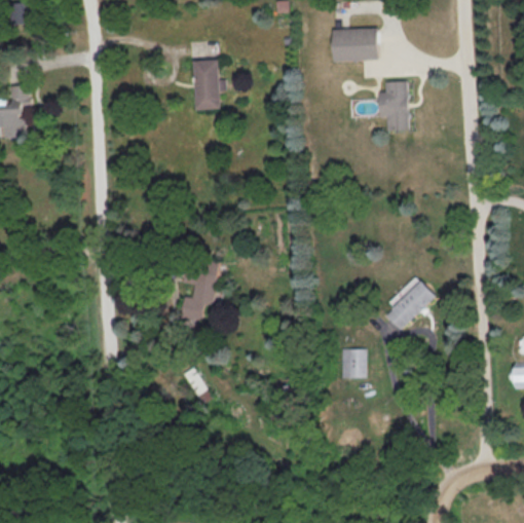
[(34,25),(33,3),(13,4),(14,26),(34,25)]
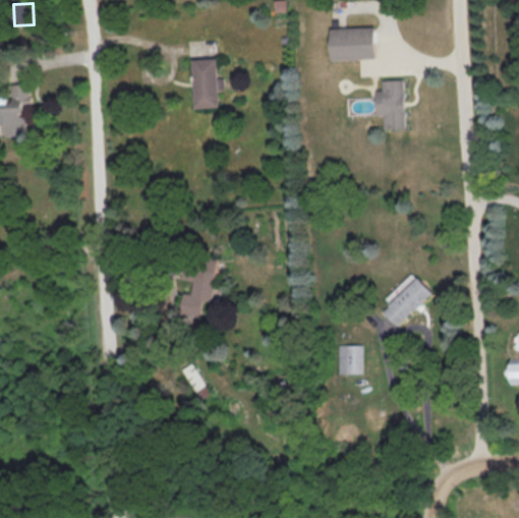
[(328,31),(329,62),(375,60),(373,29),(328,31)]
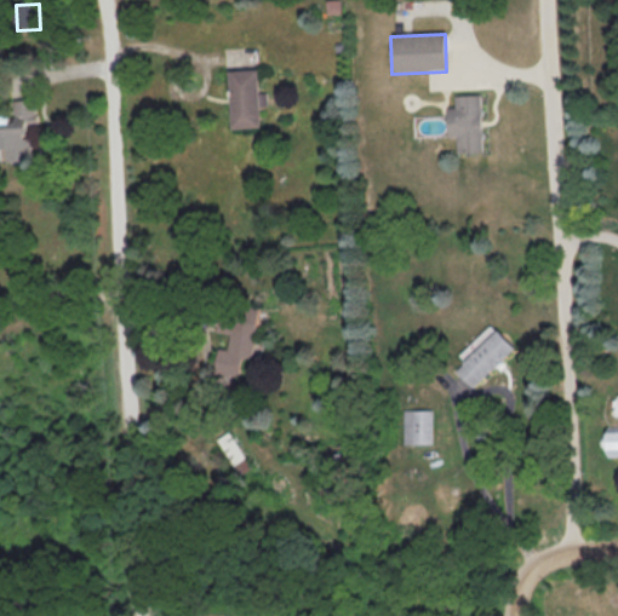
[(230,130),(261,128),(259,107),(267,107),(265,95),(258,95),(257,72),(228,72),(230,130)]
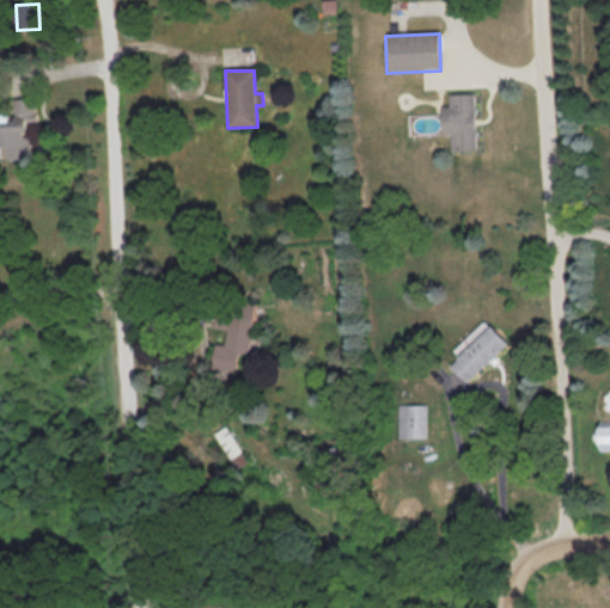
[(449,108),(440,108),(441,137),(450,137),(450,153),(475,153),(474,96),(447,96),(449,108)]
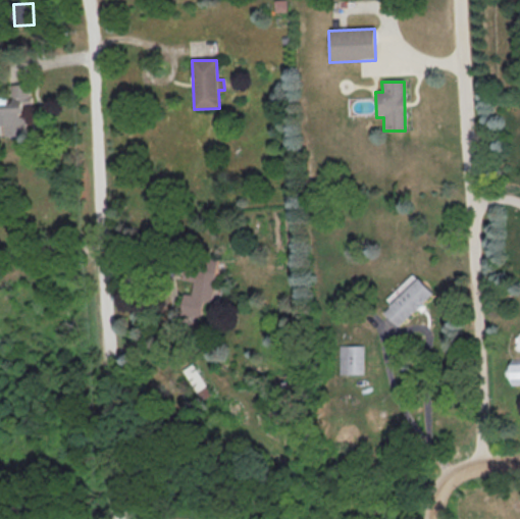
[(27,137),(27,117),(23,117),(23,105),(31,105),(31,86),(11,86),(12,105),(0,105),(0,125),(2,125),(2,138),(27,137)]
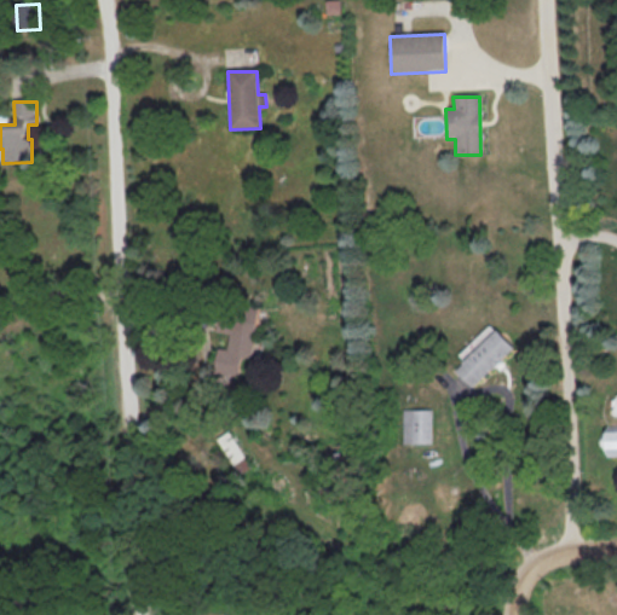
[(252,359),(258,313),(220,307),(217,334),(230,336),(228,350),(218,349),(214,375),(238,377),(241,358),(252,359)]
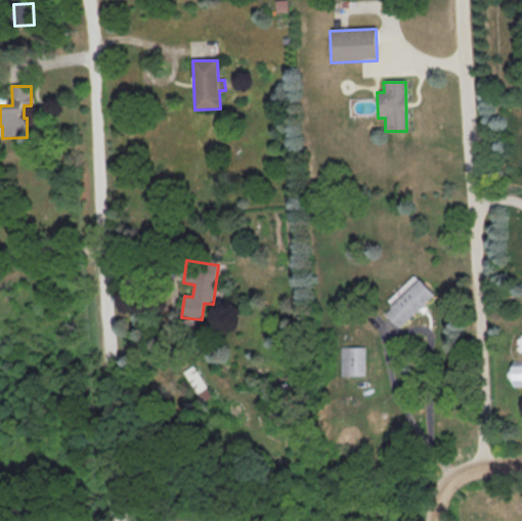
[(391,306),(383,315),(399,331),(433,295),(412,275),(387,302),(391,306)]
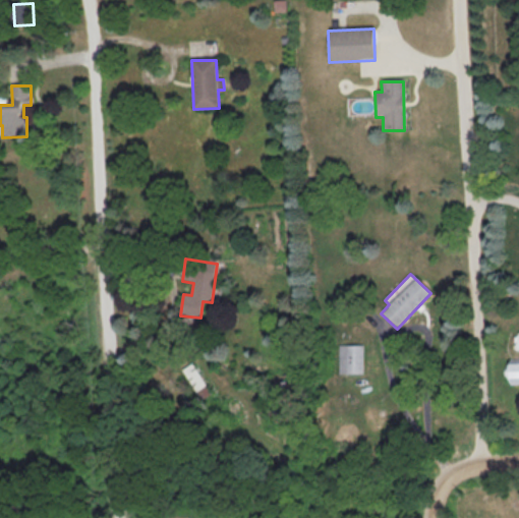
[(360,375),(360,346),(336,346),(335,375),(360,375)]
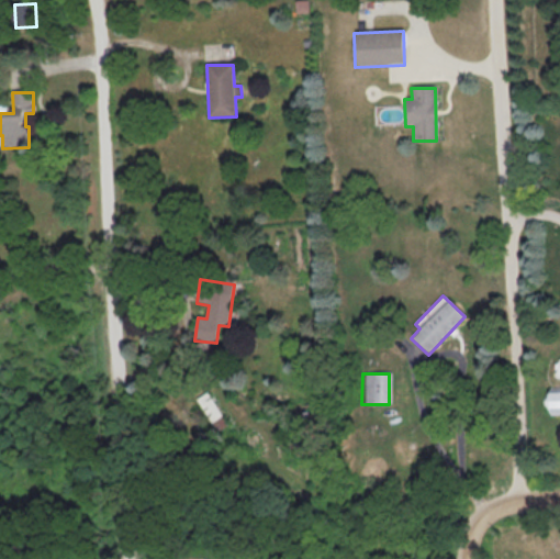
[(559,387),(549,388),(550,416),(559,415),(559,387)]
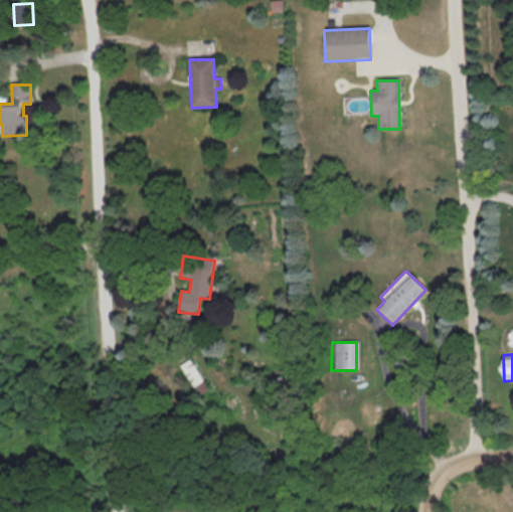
[(197,396),(207,390),(189,360),(179,366),(197,396)]
